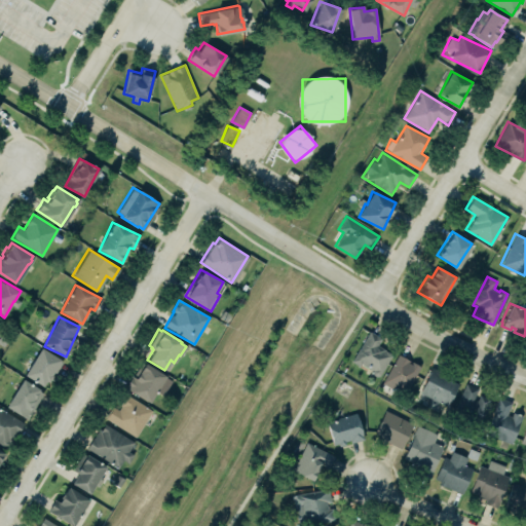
[(368,330),(350,361),(358,366),(359,364),(361,363),(372,369),(371,371),(371,373),(373,375),(375,376),(377,375),(379,375),(391,353),(384,349),(384,348),(376,344),(380,337),(368,330)]
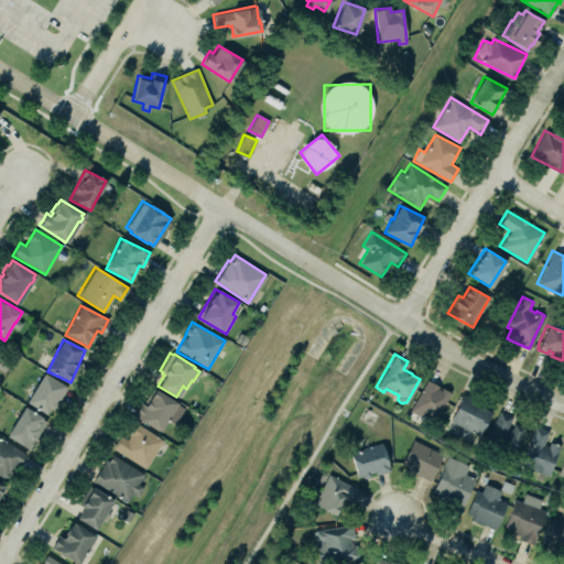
[(51,415),(65,384),(41,373),(28,404),(51,415)]
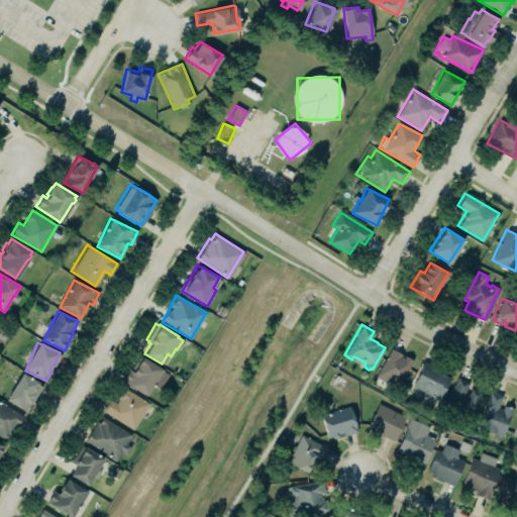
[(413,359),(392,348),(377,375),(399,387),(413,359)]
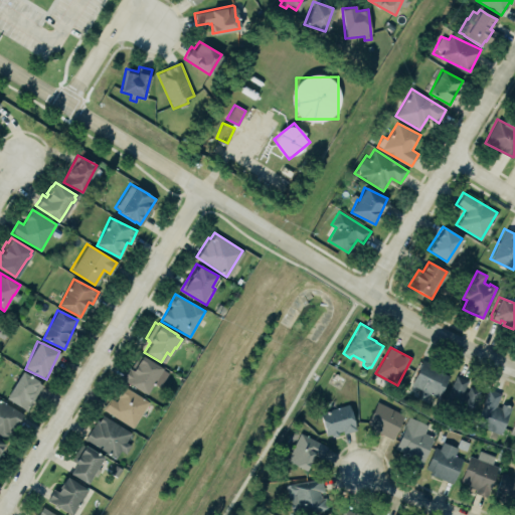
[(138,354),(161,368),(145,393),(121,378),(128,367),(129,368),(138,354)]
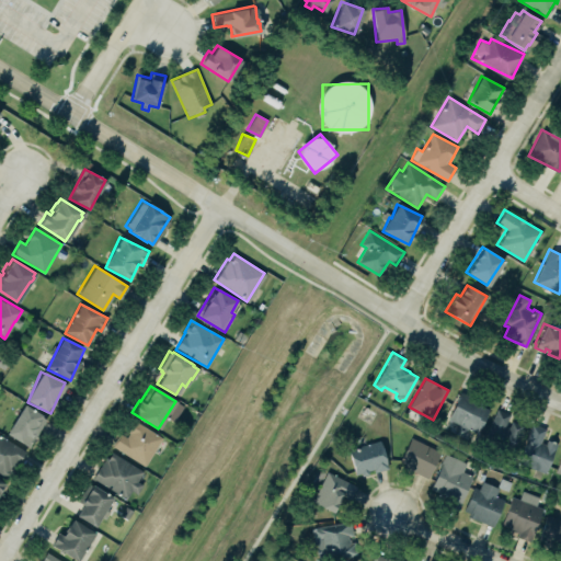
[(489,404),(458,395),(449,421),(459,423),(456,433),(477,439),(489,404)]
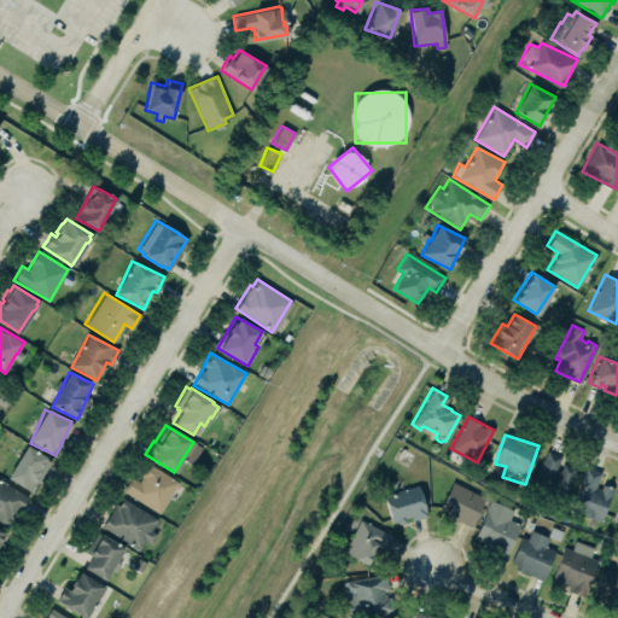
[(30,491),(50,461),(45,458),(45,456),(25,444),(5,477),(21,487),(30,491)]
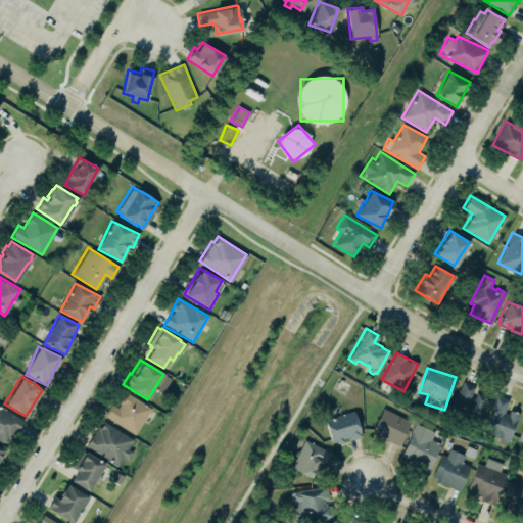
[(462,380),(448,411),(475,422),(486,396),(476,392),(474,397),(471,396),(475,385),(462,380)]
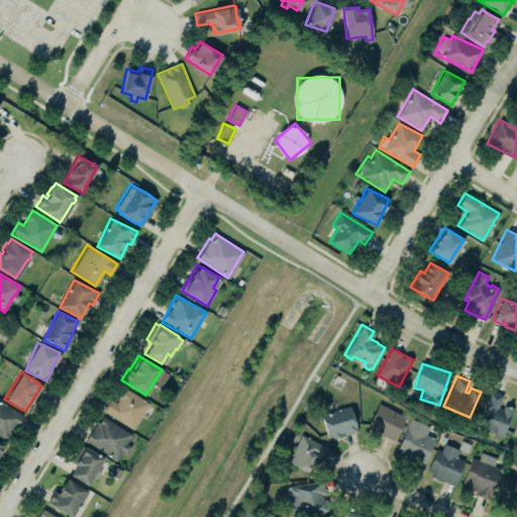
[(116,403),(111,400),(104,411),(134,429),(149,403),(125,388),(116,403)]
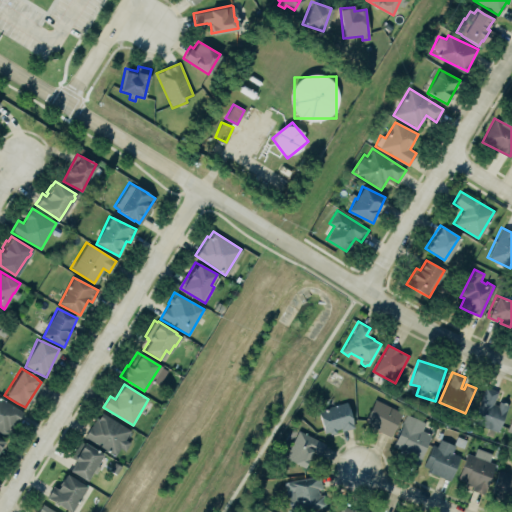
[(498,391),(486,387),(473,422),(499,431),(508,406),(495,401),(498,391)]
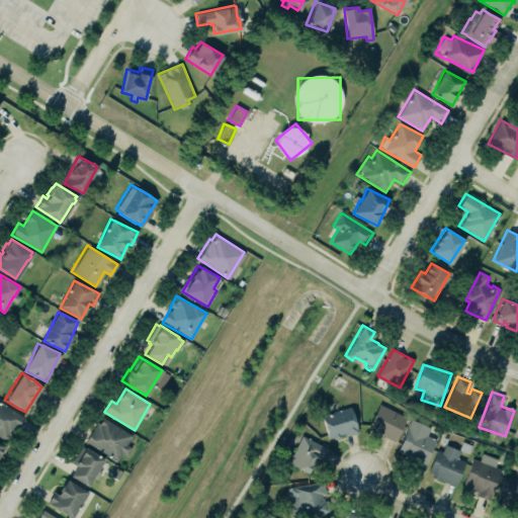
[(22,415),(0,402),(0,437),(6,441),(22,415)]
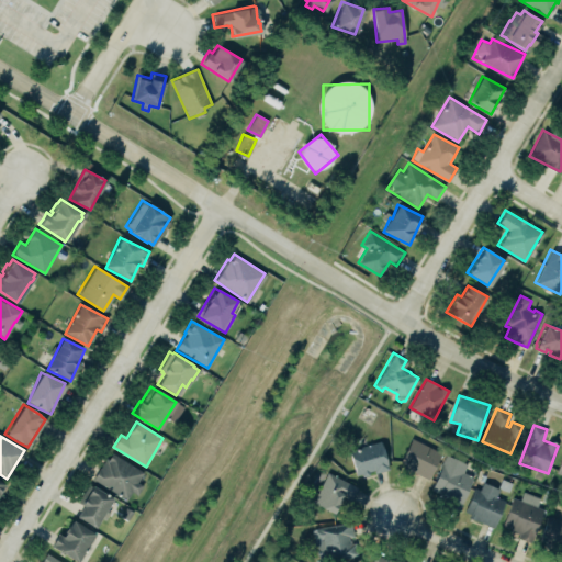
[(441,451),(412,437),(400,461),(405,463),(403,468),(428,480),(441,451)]
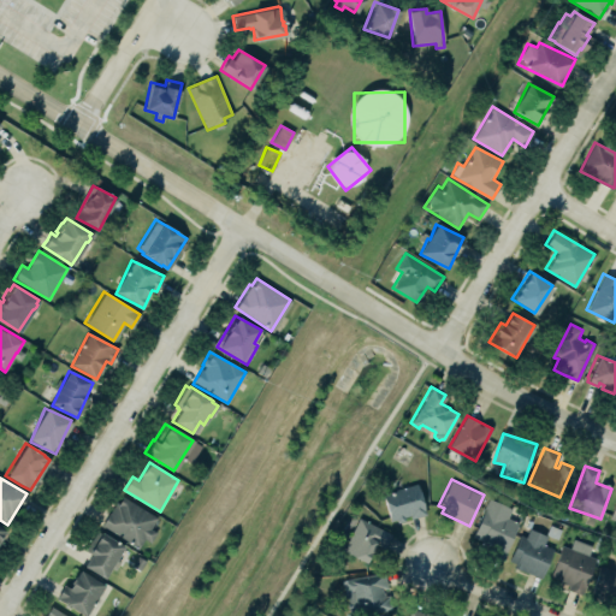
[(381,493),(416,483),(425,514),(410,517),(409,514),(403,516),(404,520),(396,521),(395,519),(389,520),(381,493)]
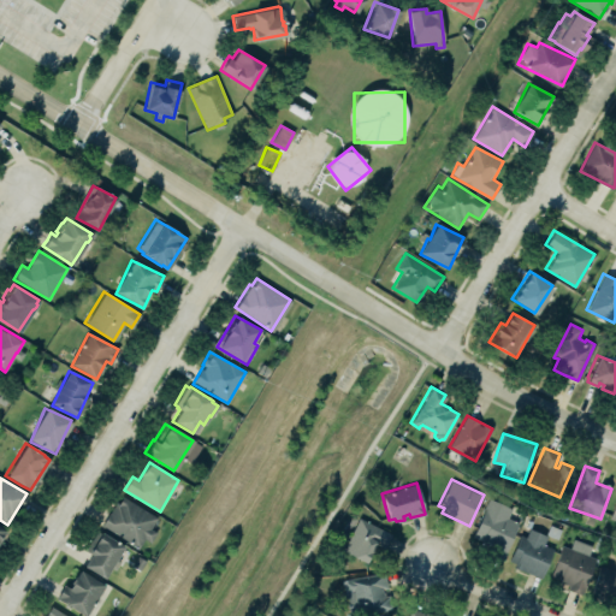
[(158,517),(122,495),(102,526),(141,550),(153,531),(150,529),(158,517)]
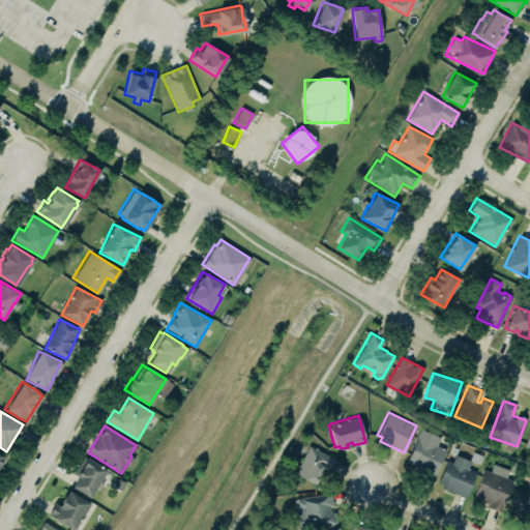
[(407,466),(436,476),(446,448),(437,445),(441,437),(420,429),(407,466)]
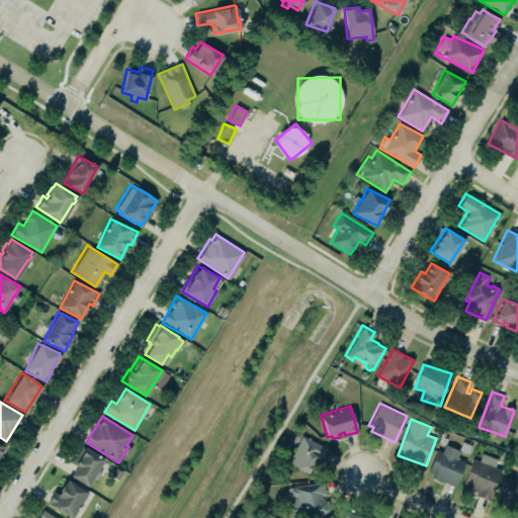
[(286,462),(300,434),(329,448),(324,457),(316,453),(310,465),(313,466),(309,475),(286,462)]
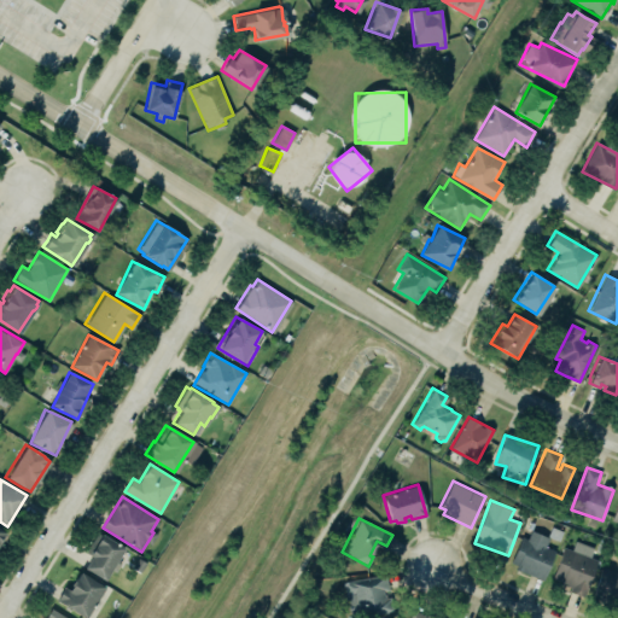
[(530,529),(548,537),(543,546),(554,549),(541,578),(516,567),(517,563),(511,560),(522,536),(526,537),(530,529)]
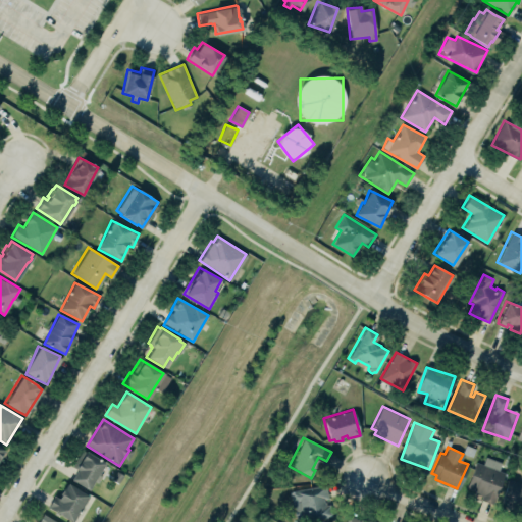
[(70,479),(76,470),(74,468),(86,451),(105,463),(99,473),(103,475),(98,482),(94,480),(88,490),(70,479)]
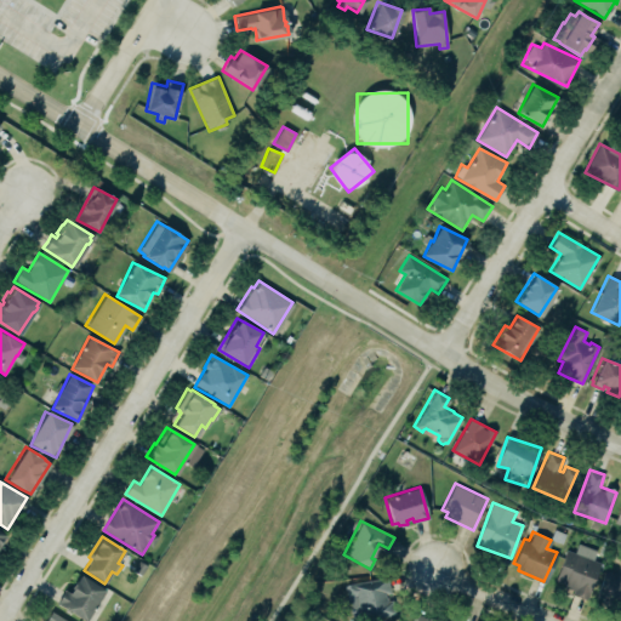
[(565,548),(598,562),(584,599),(571,594),(574,590),(562,585),(562,584),(552,580),(565,548)]
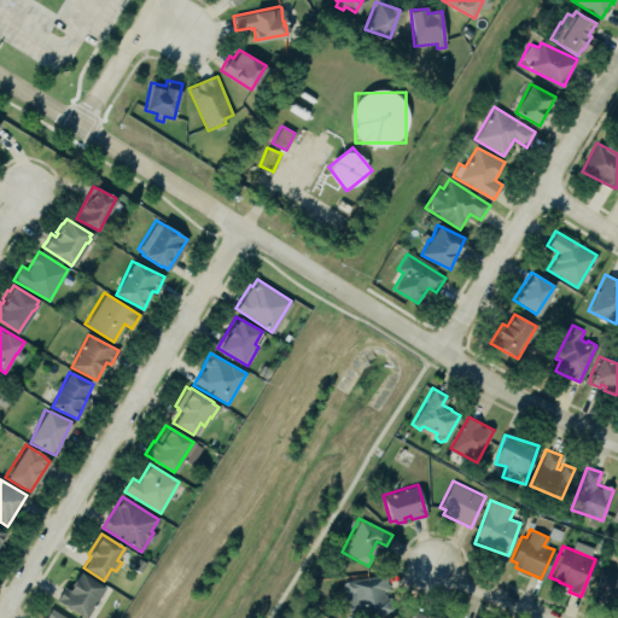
[(600,566),(617,572),(617,606),(596,599),(596,596),(590,594),(600,566)]
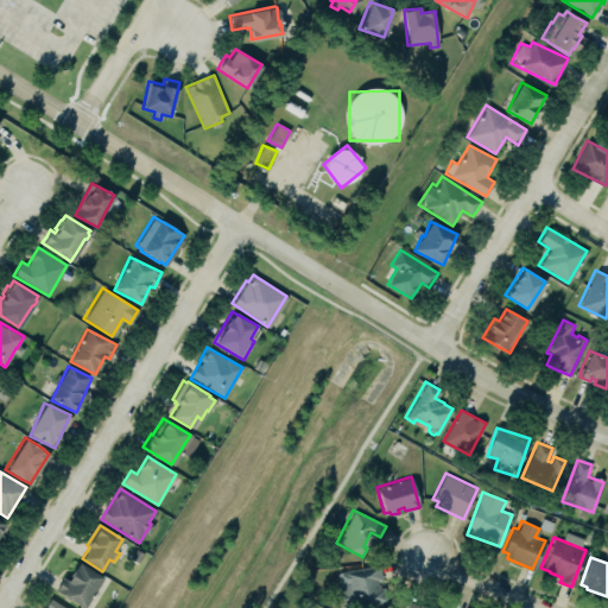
[(76,561),(103,577),(97,586),(96,586),(82,607),(54,590),(62,576),(65,578),(68,575),(67,575),(73,567),(76,561)]
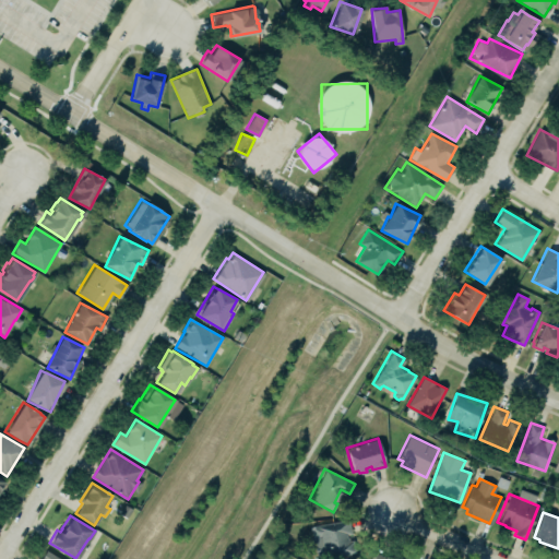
[(316,558),(309,525),(348,518),(352,533),(346,534),(346,536),(347,536),(348,539),(353,538),(356,552),(322,558),(316,558)]
